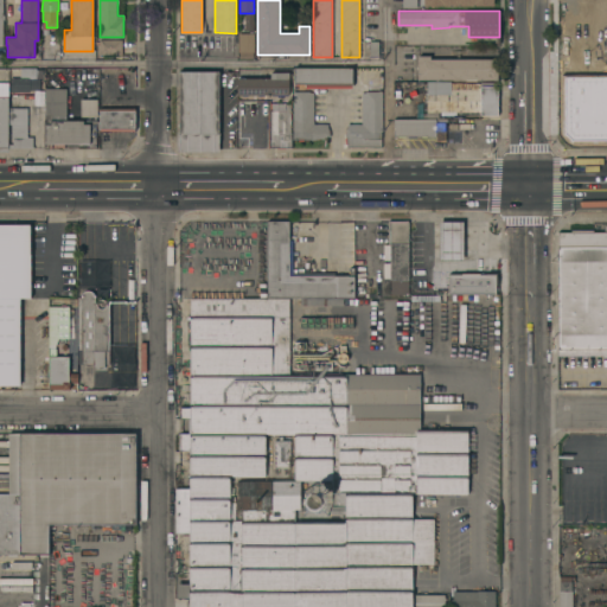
[(254,52),(254,59),(240,59),(240,52),(238,52),(238,33),(255,33),(254,52)]
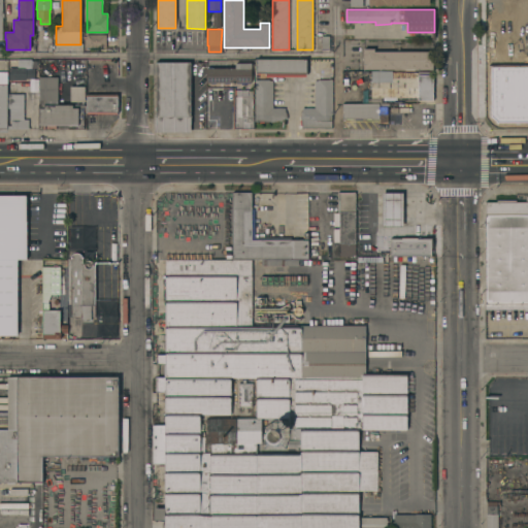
[(106,34),(106,47),(87,47),(87,34),(106,34)]
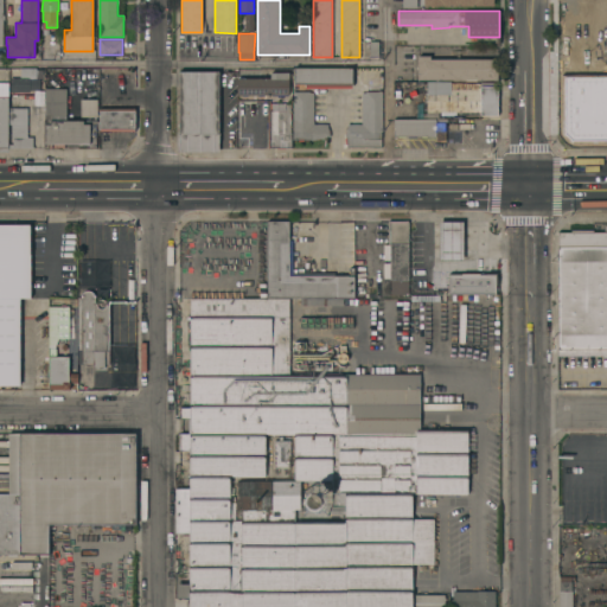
[(419,56),(430,56),(430,59),(498,59),(497,81),(419,80),(419,56)]
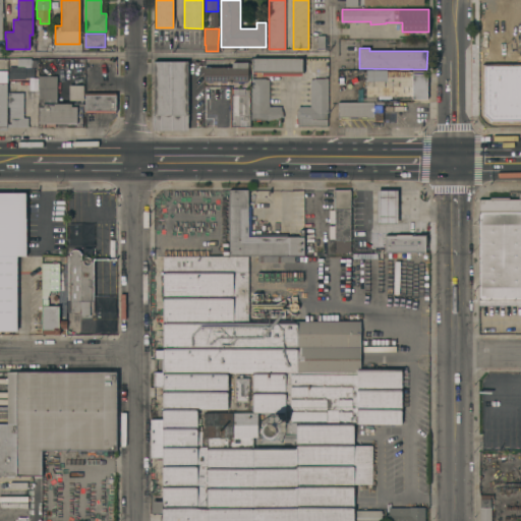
[(302,58),(302,74),(262,74),(262,72),(252,72),(252,58),(302,58)]
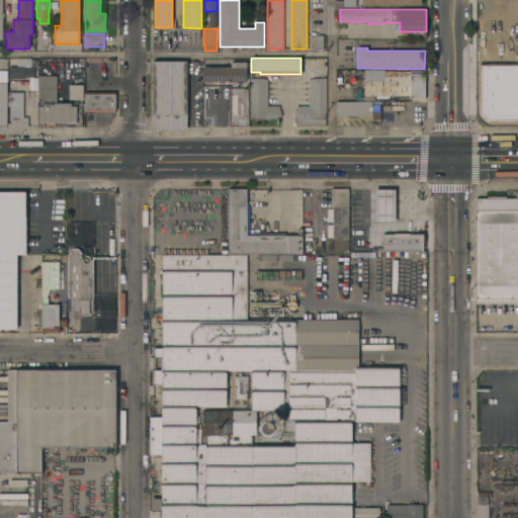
[(9,78),(9,67),(17,67),(17,60),(38,60),(38,67),(33,67),(34,77),(25,77),(25,78),(9,78)]
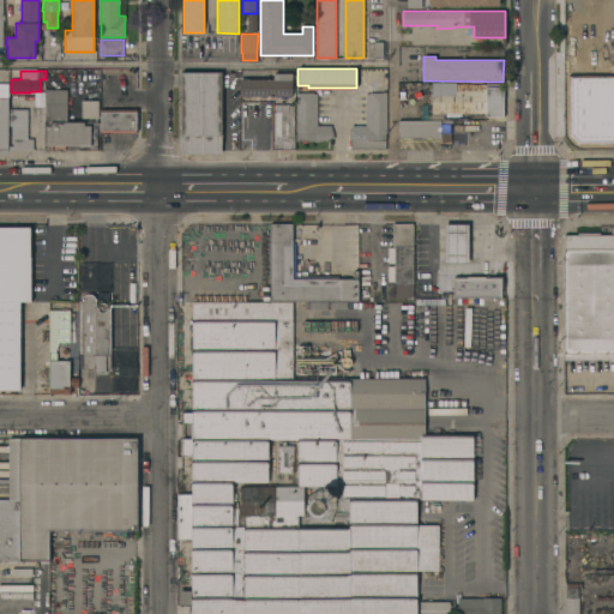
[(222,154),(180,154),(180,134),(182,134),(182,72),(222,72),(222,154)]
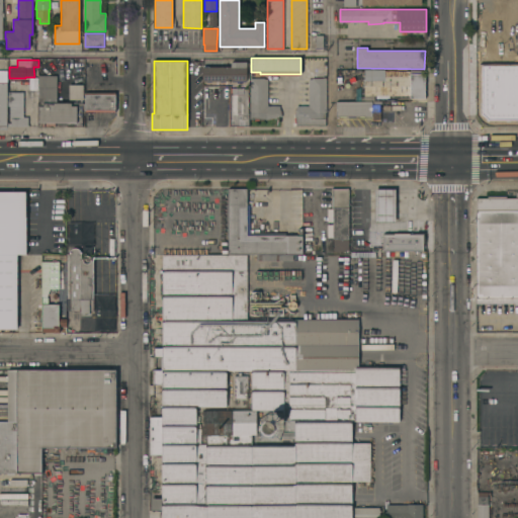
[(202,81),(202,67),(231,67),(231,62),(247,62),(247,81),(202,81)]
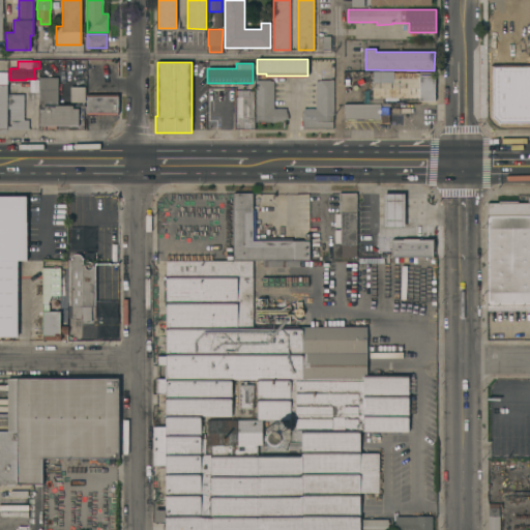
[(386,76),(386,78),(392,78),(392,72),(433,72),(433,76),(435,76),(435,100),(419,100),(419,102),(409,102),(409,98),(404,98),(404,104),(394,104),(394,97),(383,98),(383,102),(374,102),(373,76),(386,76)]
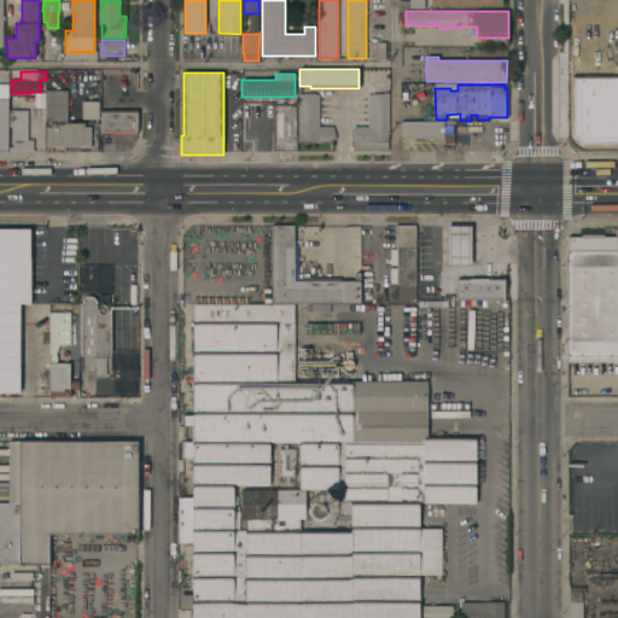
[(66,146),(66,151),(52,151),(52,146),(46,146),(46,91),(68,91),(68,123),(86,123),(86,127),(92,127),(92,146),(66,146)]
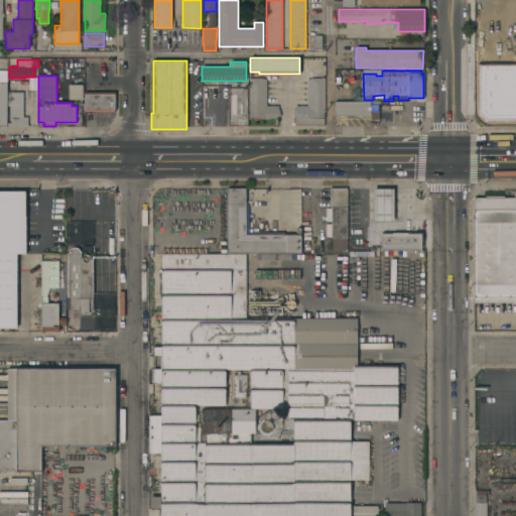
[(280,116),(264,120),(264,118),(249,118),(249,78),(263,78),(263,79),(267,79),(267,106),(279,106),(279,108),(280,116)]
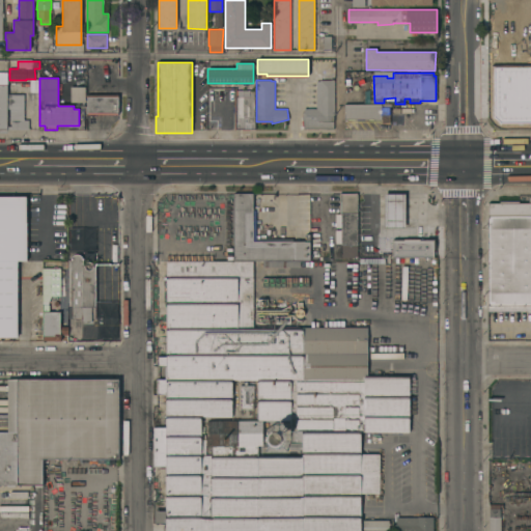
[(304,112),(304,109),(316,109),(316,81),(319,81),(319,80),(334,80),(334,116),(333,116),(333,129),(304,129),(303,119),(302,118),(303,112),(304,112)]
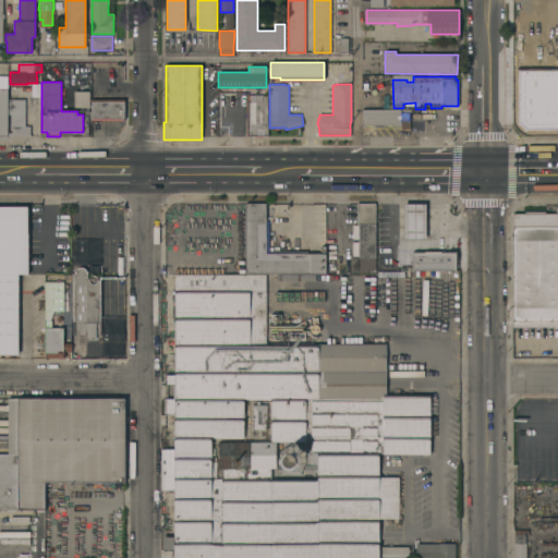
[(91,92),(89,108),(74,108),(74,91),(91,92)]
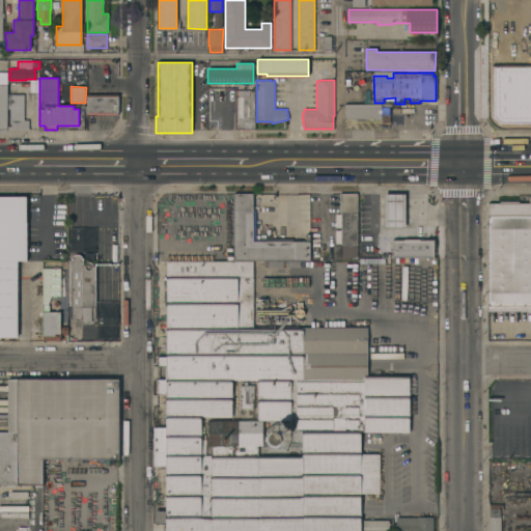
[(254,115),(255,115),(255,130),(235,130),(235,96),(239,96),(239,91),(254,91),(254,115)]
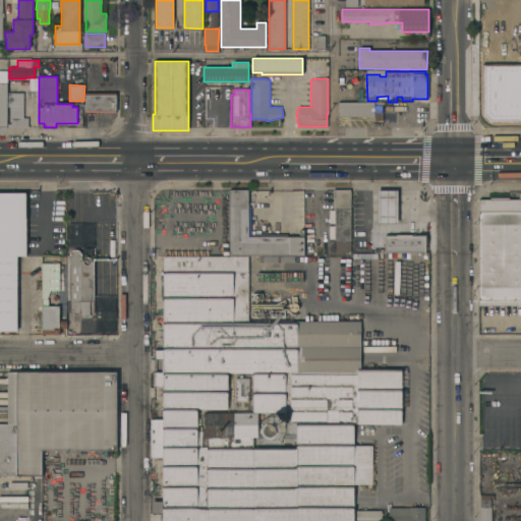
[(23,93),(23,118),(29,118),(29,127),(7,127),(7,93),(23,93)]
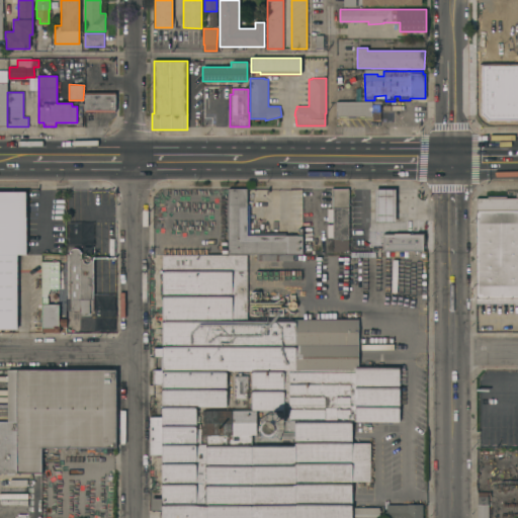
[(115,93),(115,112),(85,111),(85,92),(115,93)]
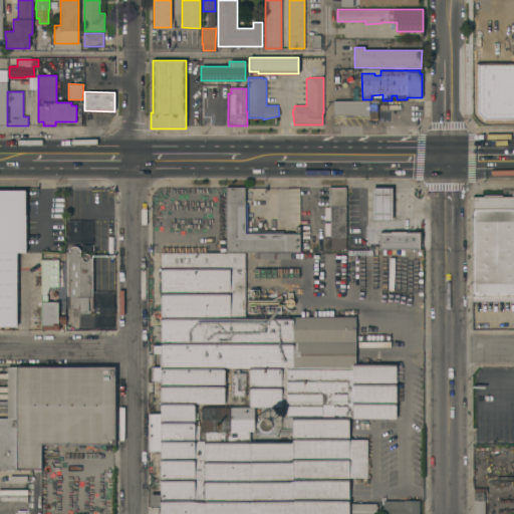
[(369,100),(369,103),(377,103),(377,119),(369,119),(369,115),(333,115),(333,101),(369,100)]
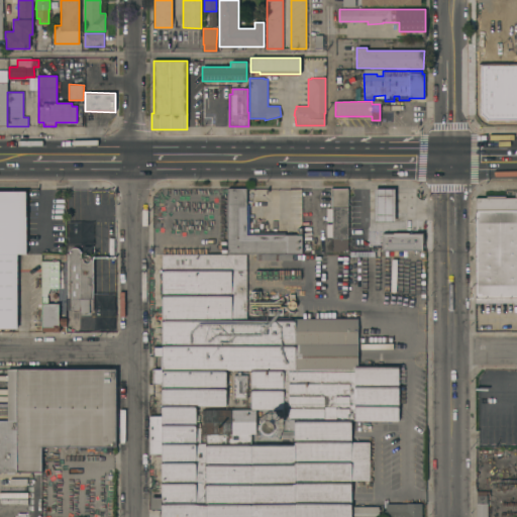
[(348,250),(333,250),(333,238),(332,238),(332,208),(331,208),(330,188),(348,188),(348,250)]
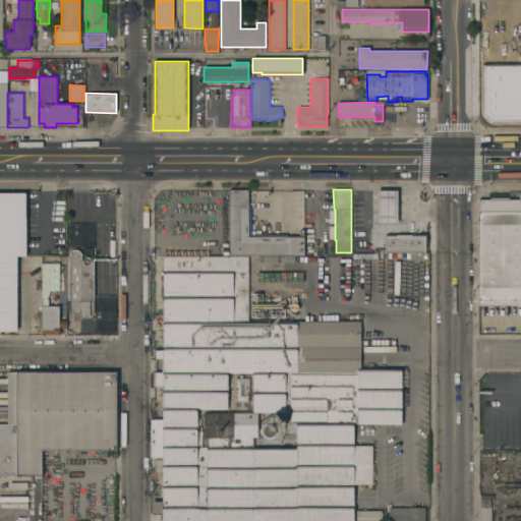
[(230,255),(230,190),(248,190),(248,237),(300,237),(300,230),(304,230),(304,255),(230,255)]
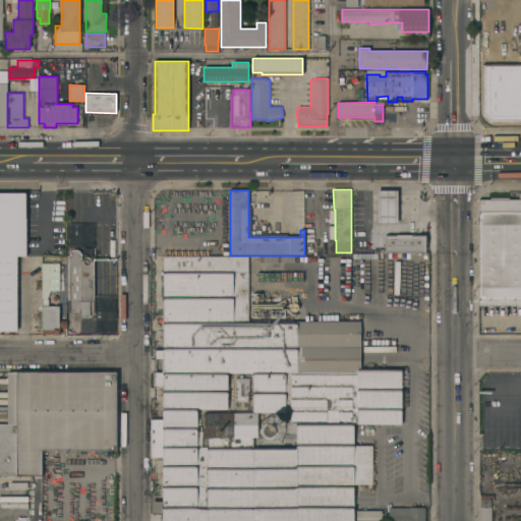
[(406,237),(380,237),(380,222),(383,190),(391,190),(406,223),(406,237)]
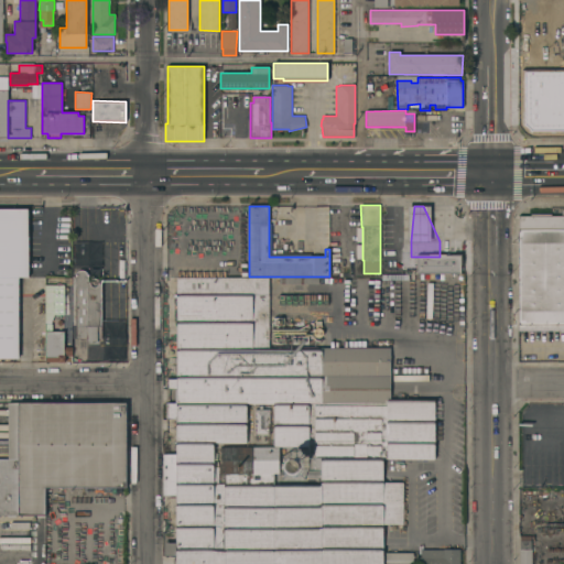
[(0,209),(29,209),(29,277),(19,277),(19,358),(0,358),(0,209)]
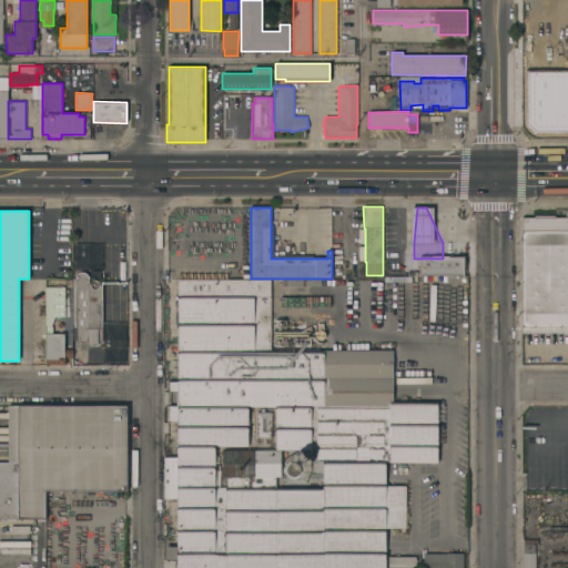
[(523,217),(566,217),(566,211),(567,211),(567,333),(523,333),(523,217)]
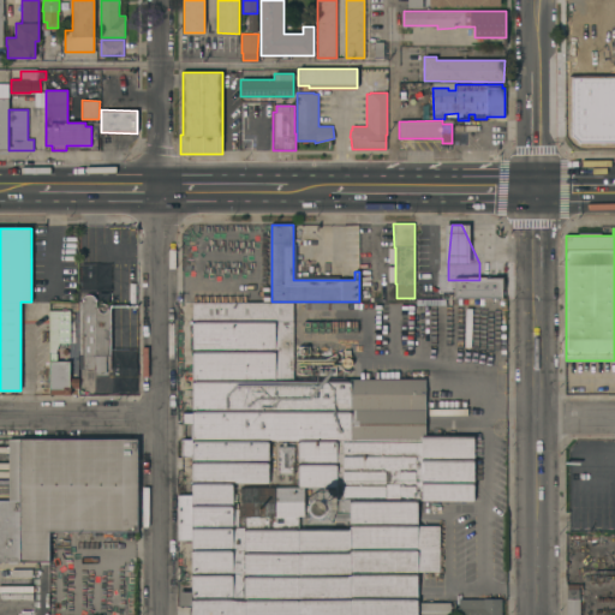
[(502,298),(501,276),(453,279),(454,299),(502,298)]
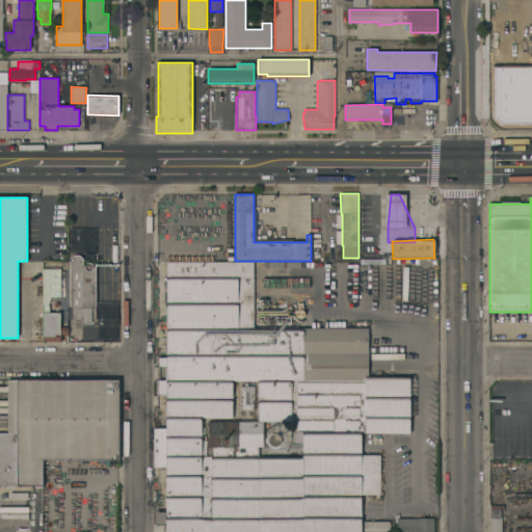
[(96,319),(92,319),(92,321),(83,321),(83,319),(68,319),(68,261),(71,261),(72,259),(72,257),(74,256),(77,255),(79,255),(81,257),(82,258),(83,261),(83,265),(85,265),(86,264),(88,263),(89,263),(91,264),(92,265),(96,265),(96,319)]
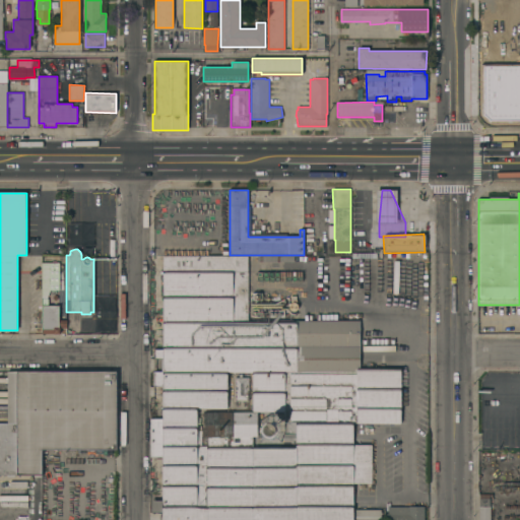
[(42,263),(59,263),(59,256),(66,256),(66,289),(49,289),(49,299),(59,299),(59,308),(66,308),(66,327),(60,327),(60,333),(42,333),(42,263)]
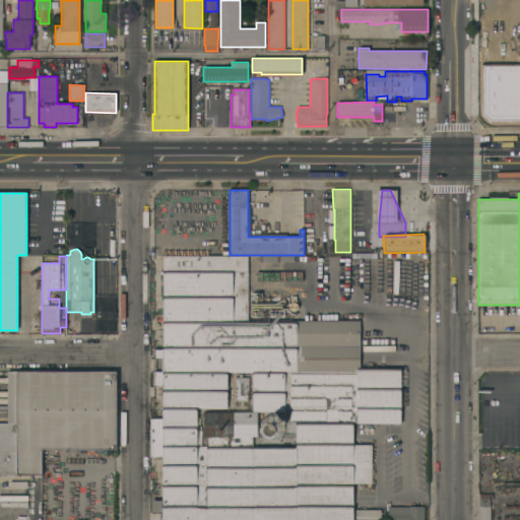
[(163,418),(163,386),(154,386),(154,371),(164,371),(164,359),(164,348),(164,256),(248,256),(248,321),(360,321),(361,370),(400,369),(400,423),(353,423),(353,445),(372,445),(372,482),(353,482),(353,519),(163,519),(163,457),(163,418)]
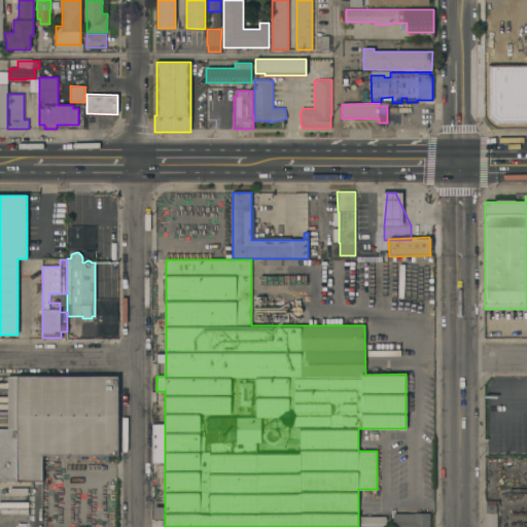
[(48,309),(60,309),(60,294),(48,294),(48,309)]
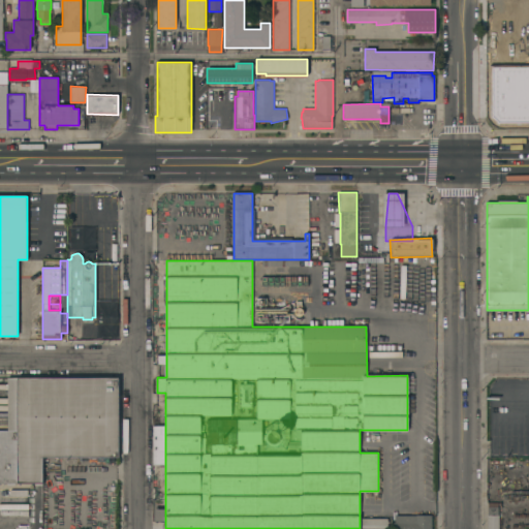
[(157,365),(157,354),(166,354),(166,365),(157,365)]
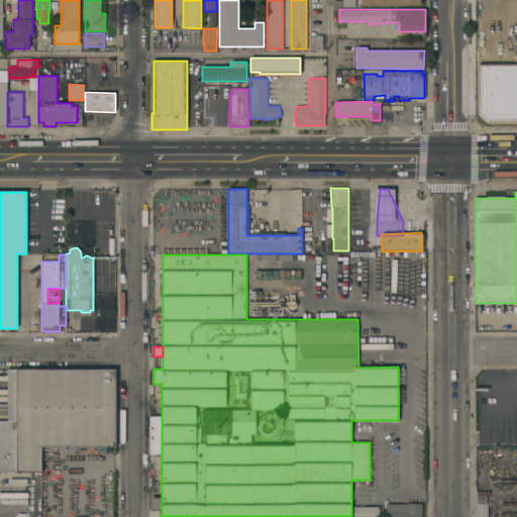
[(115,446),(41,446),(41,473),(17,473),(17,472),(0,472),(0,420),(7,420),(7,369),(116,369),(115,446)]
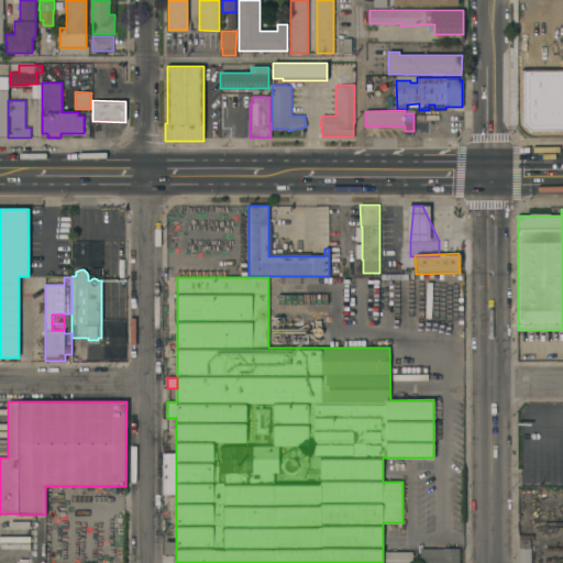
[(163,495),(163,453),(176,453),(176,495),(163,495)]
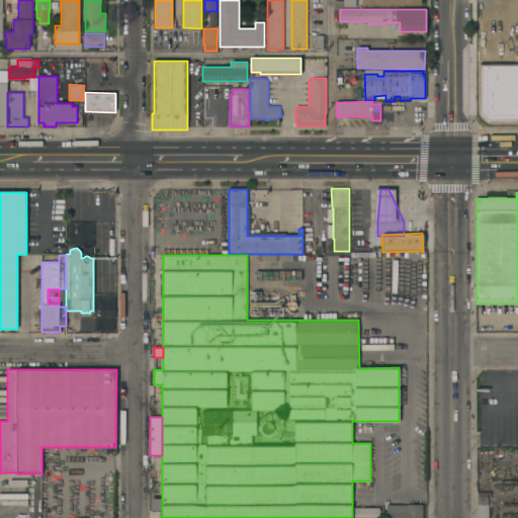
[(27,488),(0,487),(0,498),(0,505),(27,505),(27,488)]
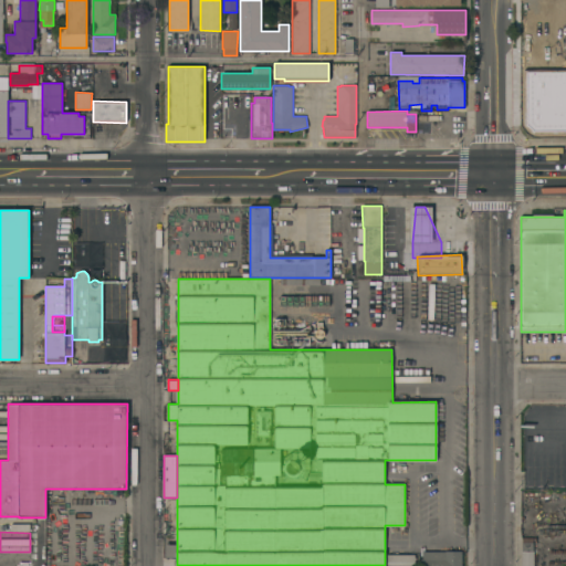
[(522,565),(522,537),(533,537),(533,552),(534,552),(534,565),(522,565)]
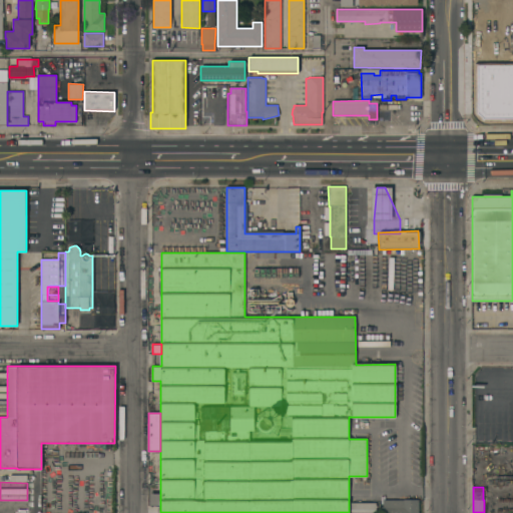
[(419,500),(419,512),(383,512),(383,500),(419,500)]
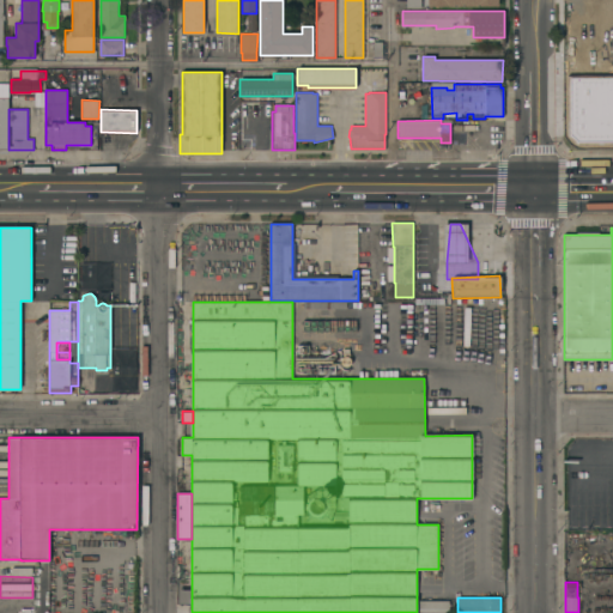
[(449,601),(449,612),(419,612),(419,601),(449,601)]
